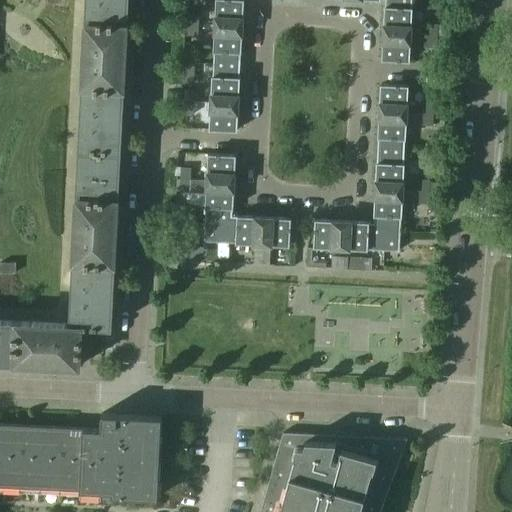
[(128,22),(128,0),(87,0),(86,20),(128,22)]
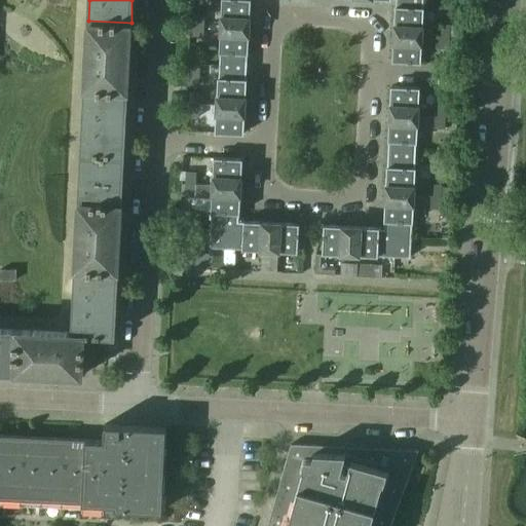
[(222,0),(221,22),(250,23),(250,0),(222,0)]
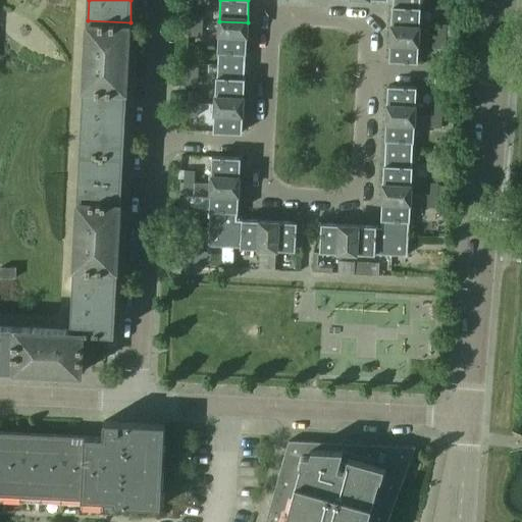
[(419,35),(421,8),(394,6),(394,7),(393,7),(392,33),(419,35)]
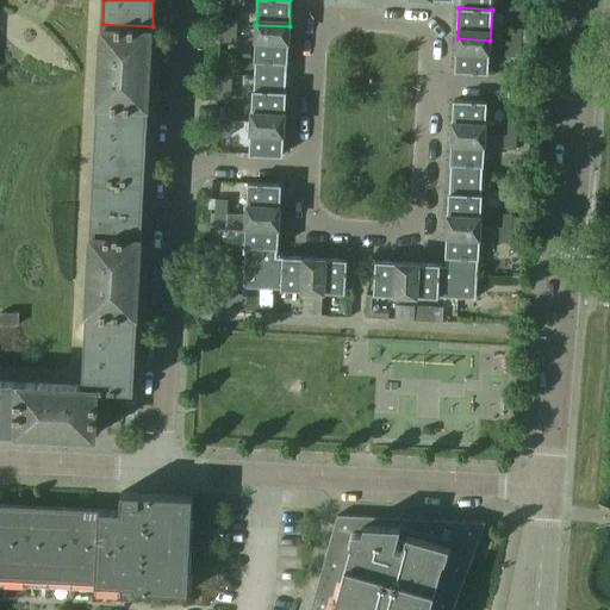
[(226,14),(225,41),(237,42),(238,14),(234,14),(226,14)]
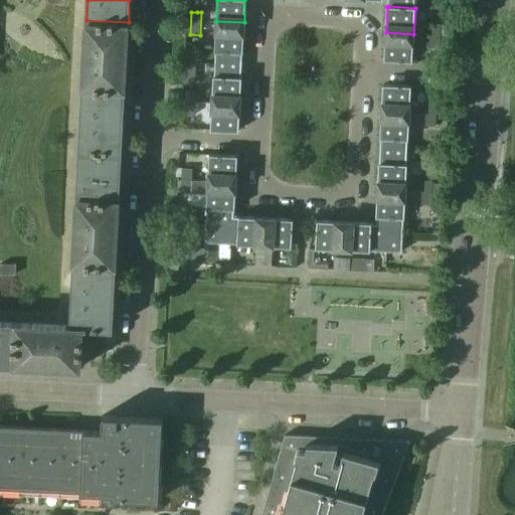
[(127,52),(129,22),(87,20),(86,50),(127,52)]
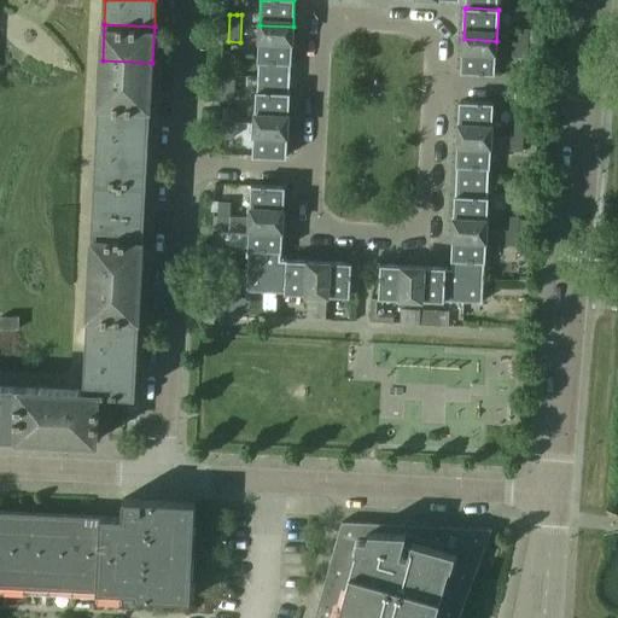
[(291,63),(293,27),(260,25),(258,62),(291,63)]
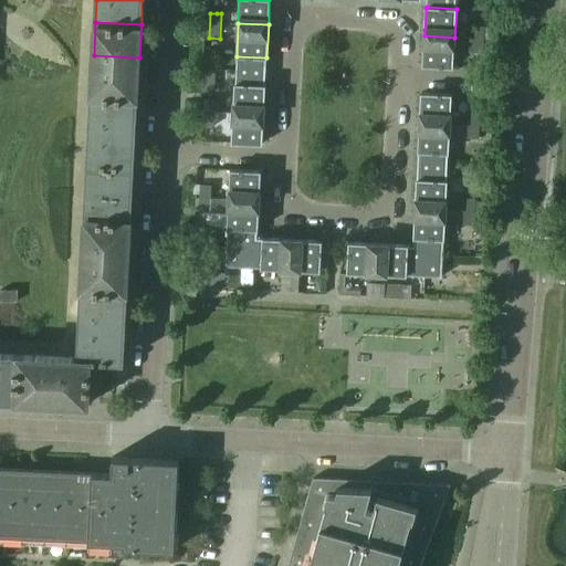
[(482,53),(484,27),(473,25),(471,52),(482,53)]
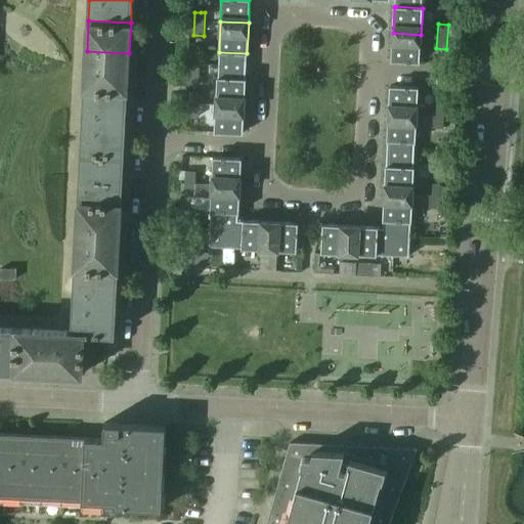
[(420,62),(421,35),(393,33),(392,61),(420,62)]
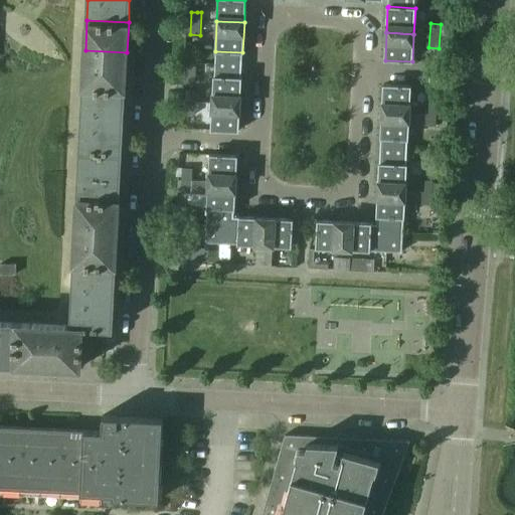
[(125,87),(127,62),(127,52),(86,50),(83,84),(125,87)]
